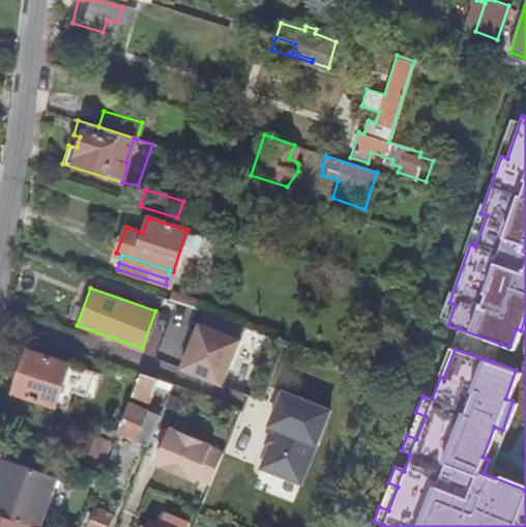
[(179,302),(194,306),(197,298),(172,290),(170,299),(179,302)]
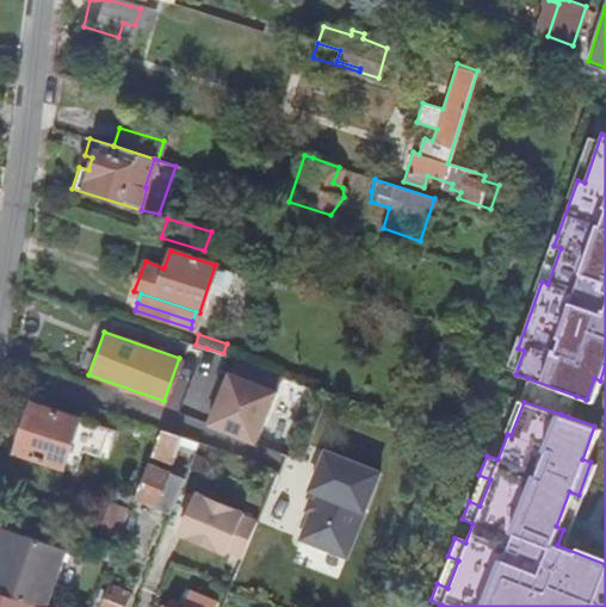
[(224,369),(230,355),(223,353),(206,348),(205,353),(203,360),(224,369)]
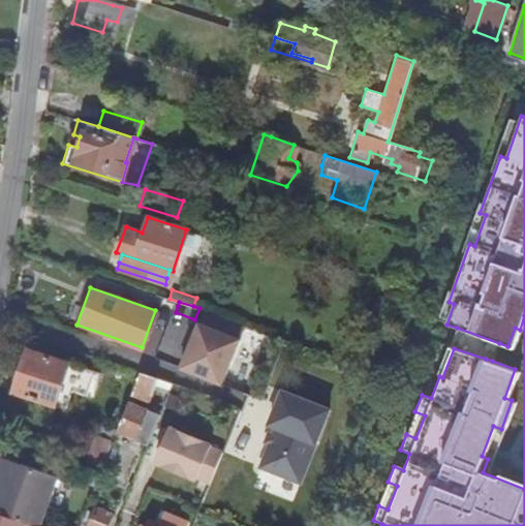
[(239,338),(197,322),(178,367),(219,383),(239,338)]
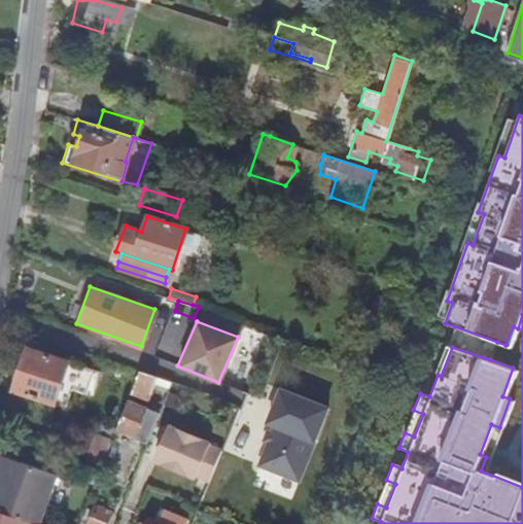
[(497,342),(455,326),(448,346),(452,347),(484,357),(490,359),(497,342)]
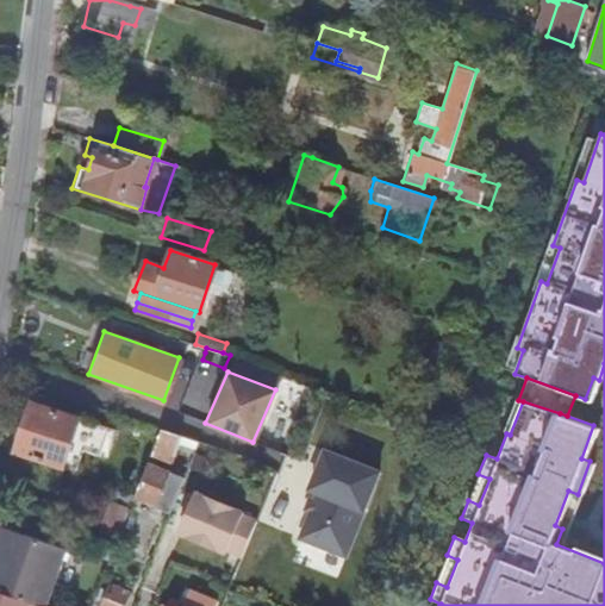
[(14,450),(61,466),(63,457),(75,462),(80,448),(97,454),(105,428),(30,403),(14,450)]
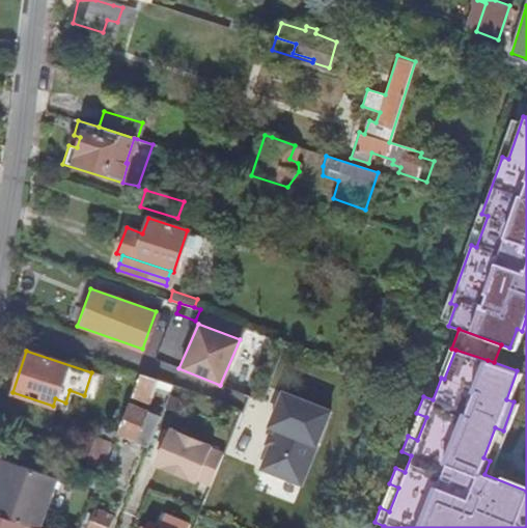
[(146,445),(171,383),(138,373),(115,433),(115,434),(146,445)]
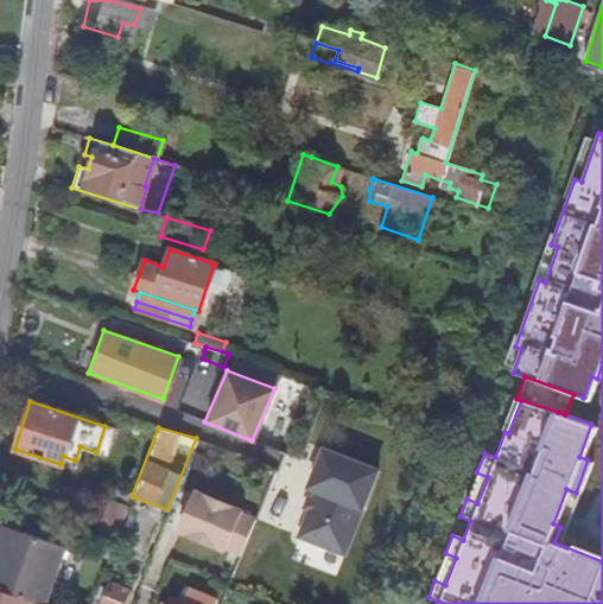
[(375,469),(322,449),(308,485),(316,489),(311,498),(308,508),(297,534),(342,552),(375,469)]
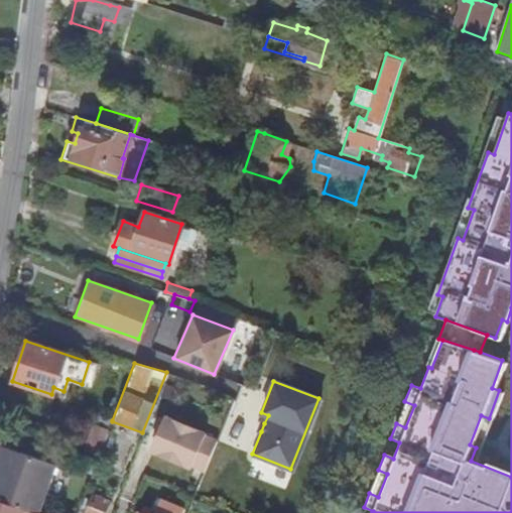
[(53,387),(51,394),(61,397),(64,391),(53,387)]
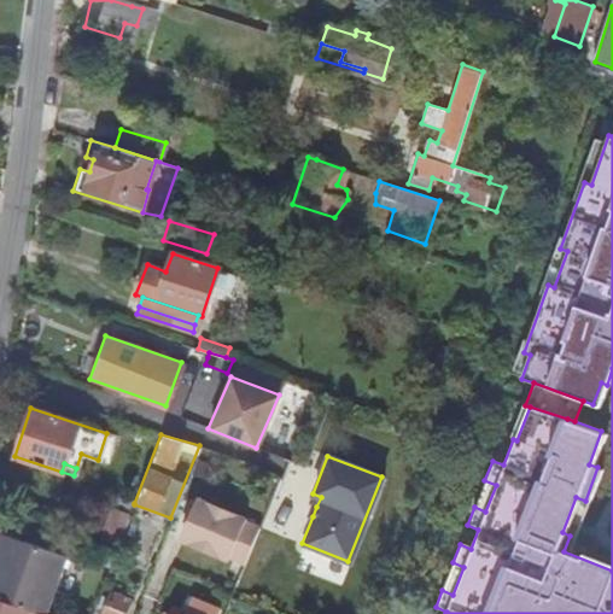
[(130,513),(134,504),(134,503),(116,497),(112,507),(130,513)]
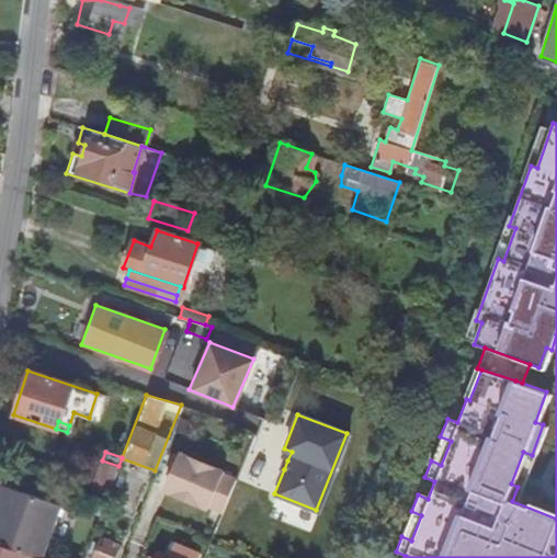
[(222,509),(235,478),(222,473),(223,470),(180,453),(165,489),(207,507),(208,503),(222,509)]
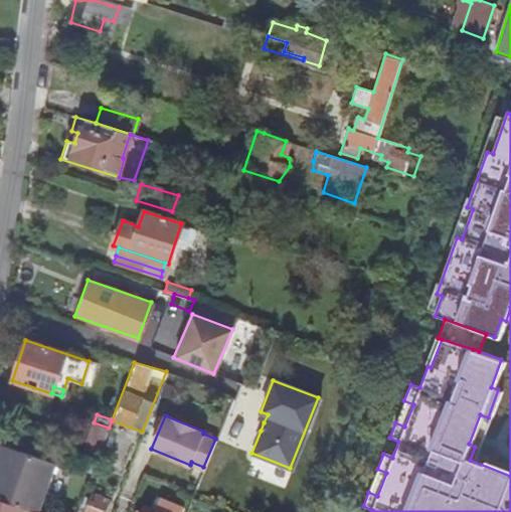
[(99,453),(109,428),(94,422),(93,425),(83,448),(88,449),(99,453)]
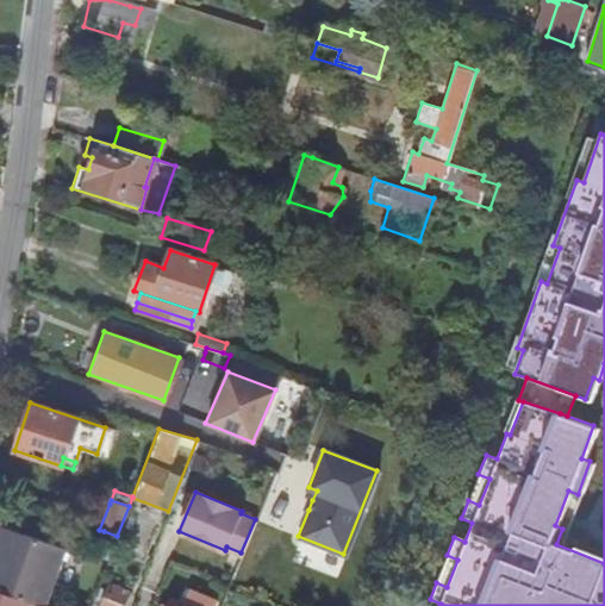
[(41,605),(63,547),(4,528),(0,536),(0,589),(41,605)]
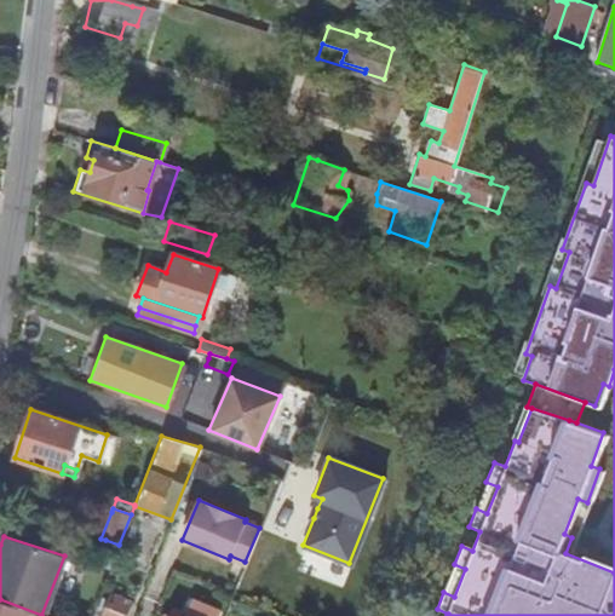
[(114,558),(119,545),(105,540),(102,553),(114,558)]
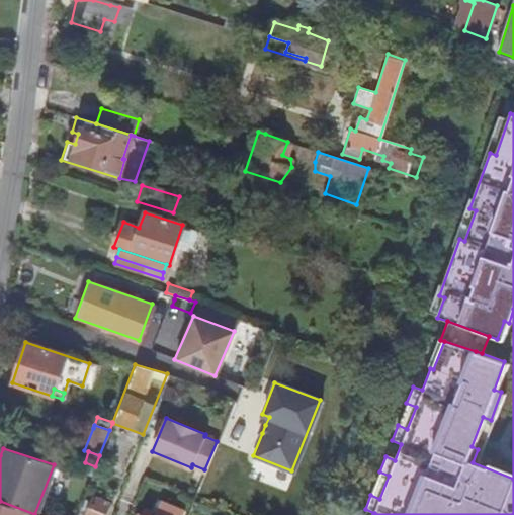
[(84,514),(103,514),(108,503),(92,497),(84,514)]
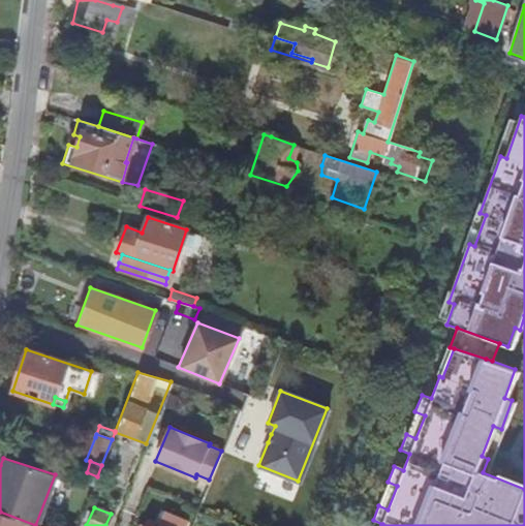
[(184,525),(187,520),(163,511),(157,525),(152,525),(154,522),(147,519),(144,525),(184,525)]
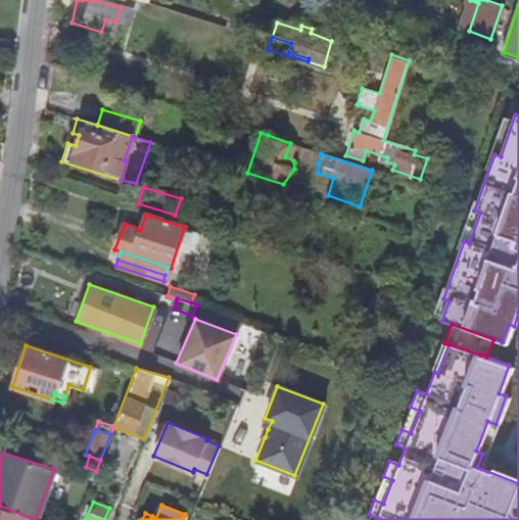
[(35,519),(0,506),(0,519),(35,519)]
